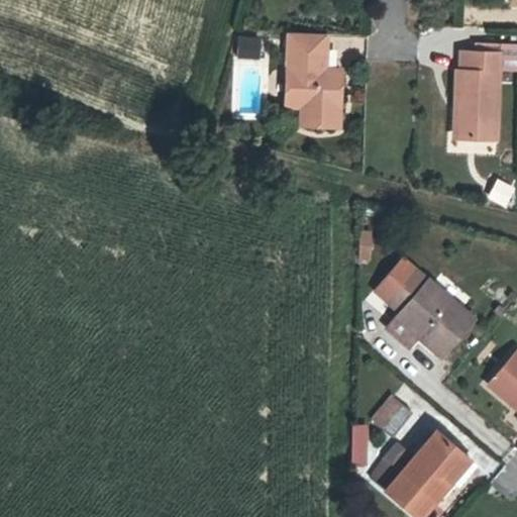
[(338,70),(323,70),(316,70),(317,54),(323,53),(324,34),(286,33),(283,107),(299,108),(298,125),(336,126),(338,70)]
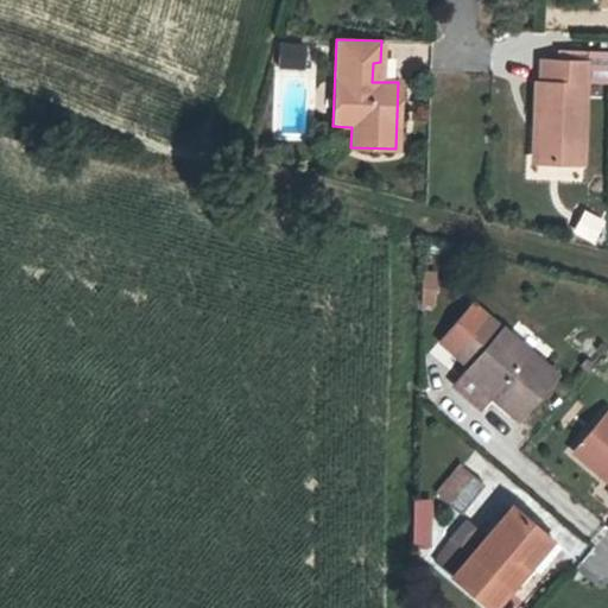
[(304,69),(305,44),(276,43),(274,68),(304,69)]
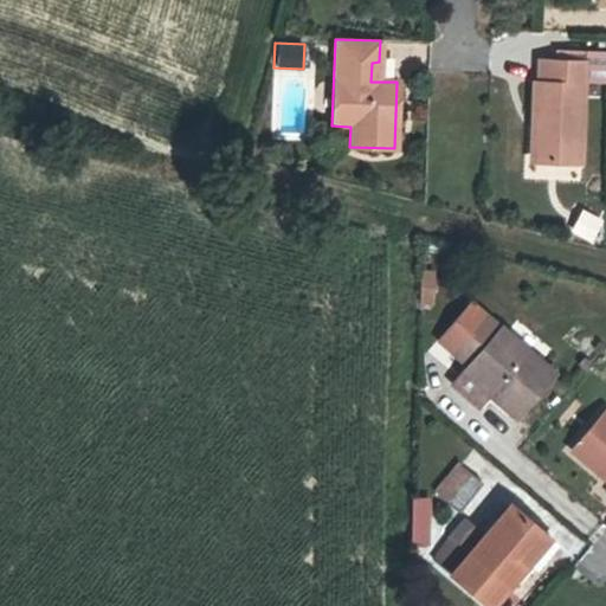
[(532,82),(530,126),(535,127),(535,162),(579,163),(581,62),(537,60),(536,82),(532,82)]
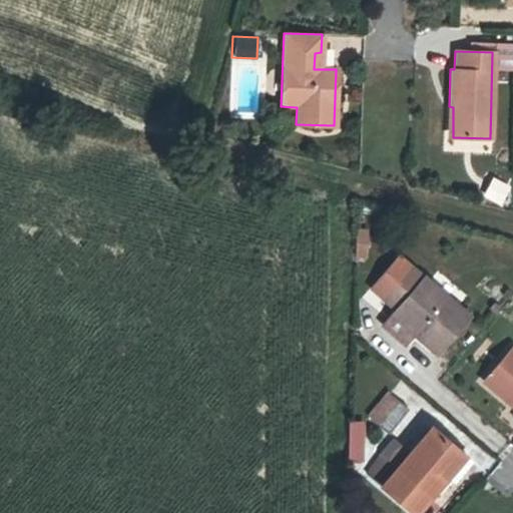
[(480,195),(501,206),(511,185),(491,175),(480,195)]
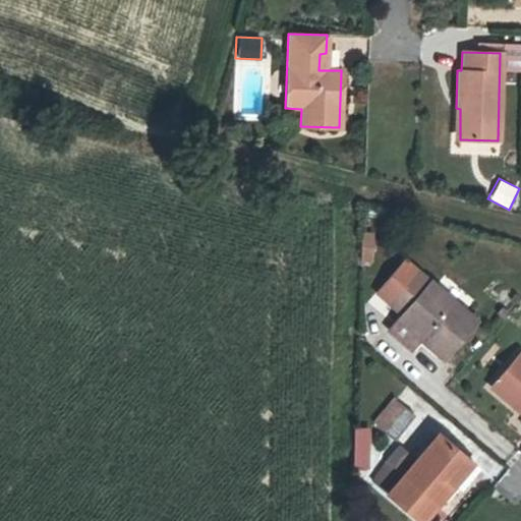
[(357,262),(371,264),(377,232),(362,230),(357,262)]
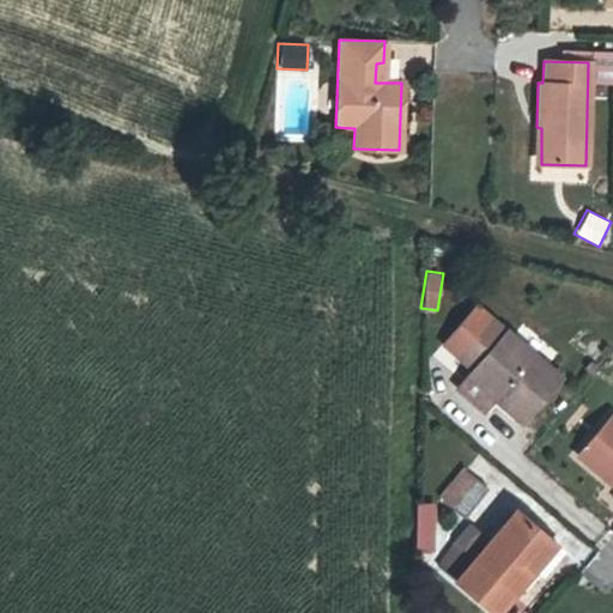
[(521,423),(559,378),(508,333),(485,314),(462,341),(469,347),(460,359),(474,372),(469,377),(493,399),(521,423)]
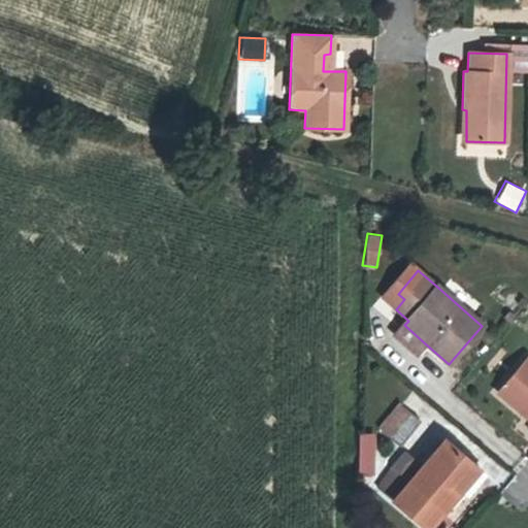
[(425,343),(404,325),(395,336),(416,355),(425,343)]
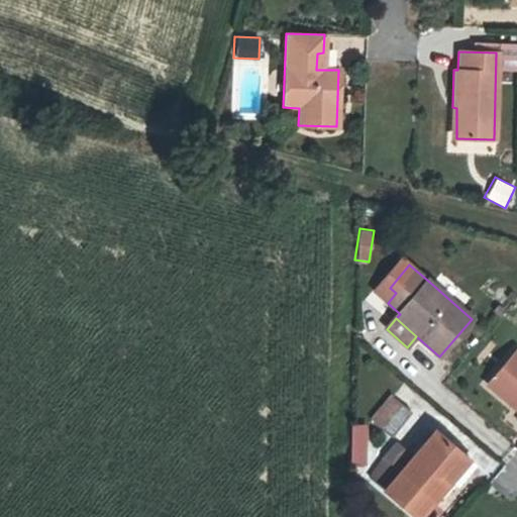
[(516,402),(516,351),(489,386),(513,407),(516,402)]
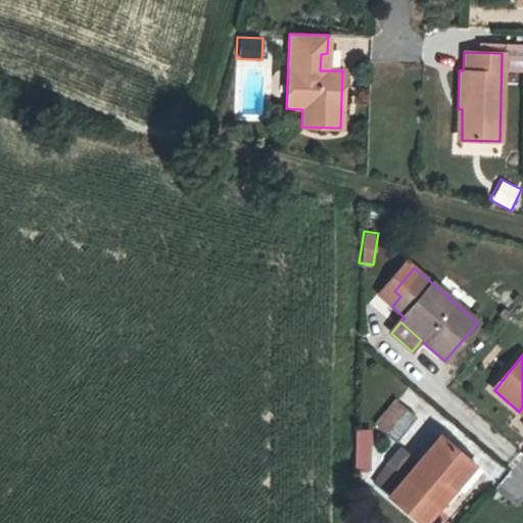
[(394,442),(414,419),(396,403),(377,426),(394,442)]
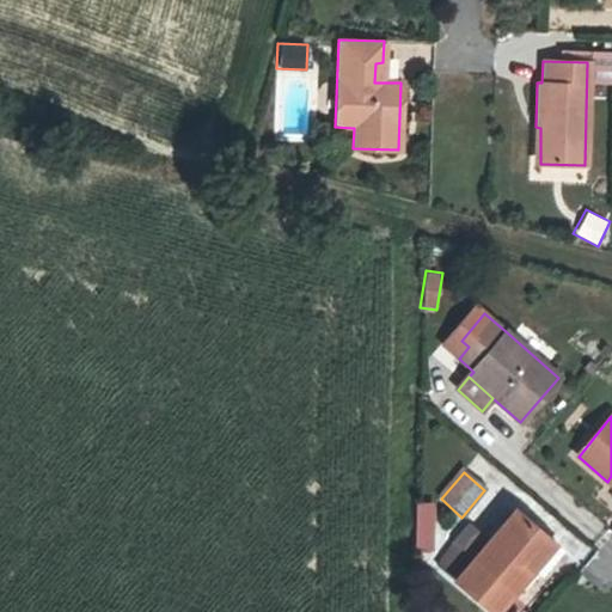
[(491,611),(496,611),(532,569),(527,564),(546,540),(513,513),(456,581),(491,611)]
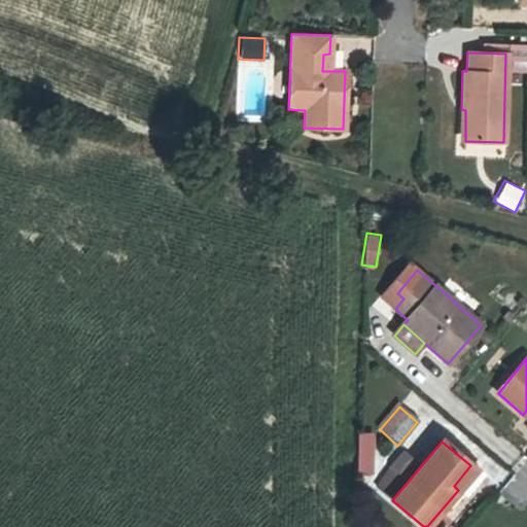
[(369,450),(359,449),(358,475),(369,476),(369,450)]
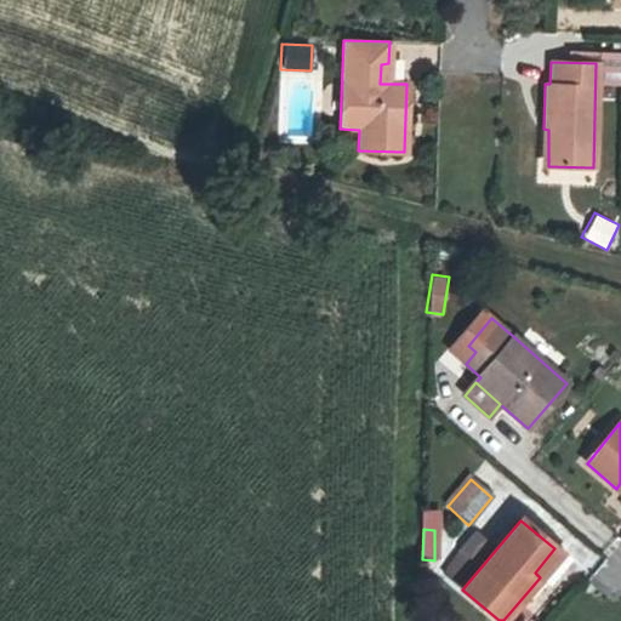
[(484,551),(466,541),(448,573),(465,584),(484,551)]
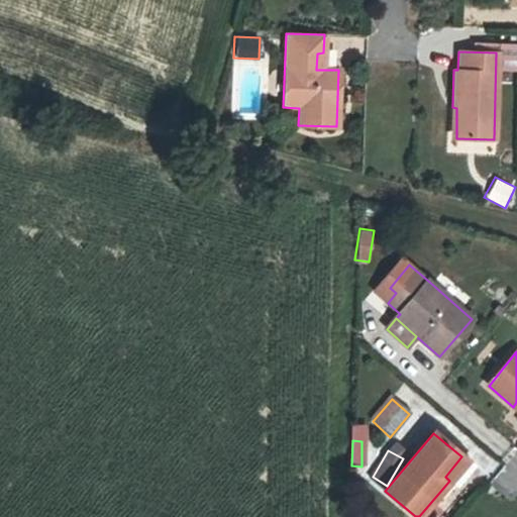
[(445,477),(449,481),(454,485),(472,464),(461,456),(445,477)]
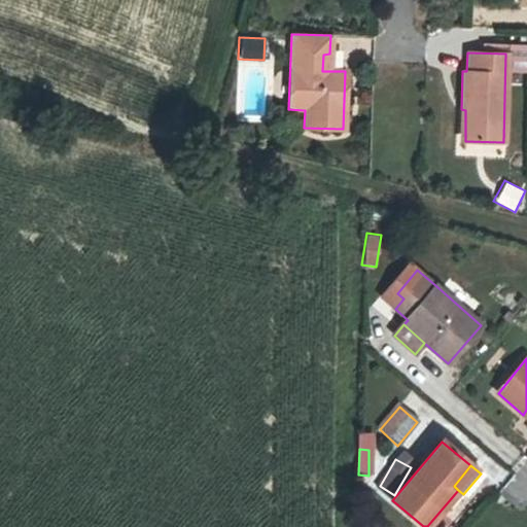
All buildings are outlined.
